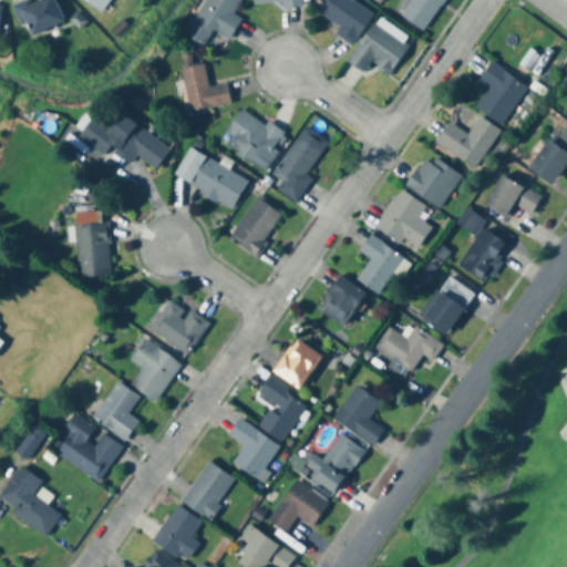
[(32,0),(13,8),(26,37),(63,22),(54,0),(32,0)]
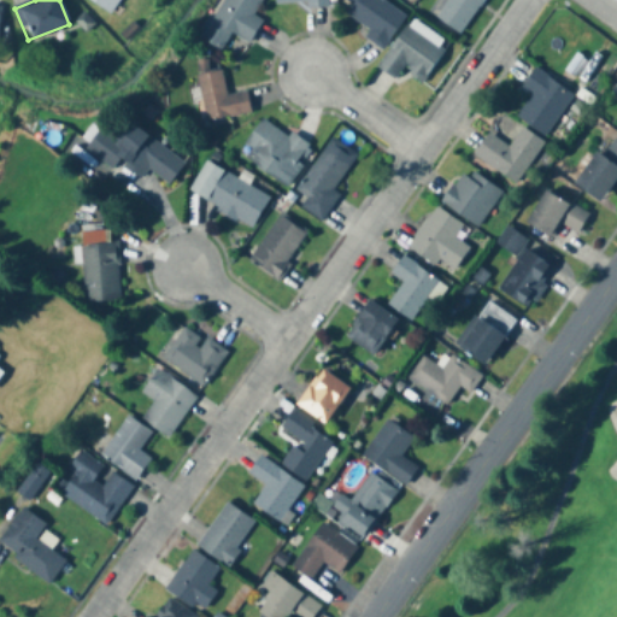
[(119,0),(90,0),(110,13),(119,0)]
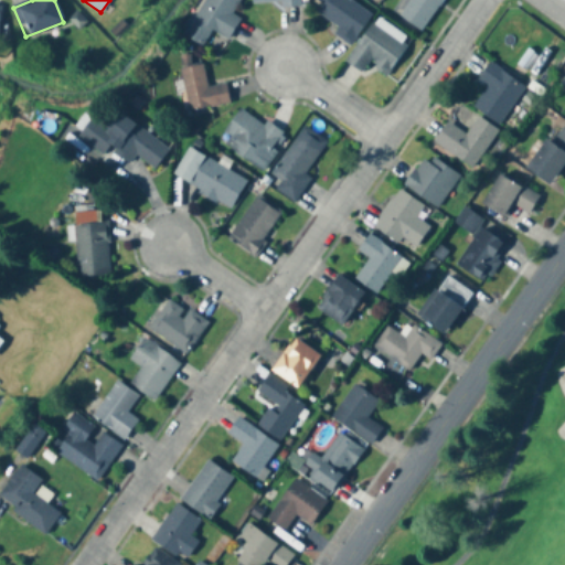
[(241,19),(232,14),(240,0),(205,0),(195,19),(189,14),(179,32),(203,46),(212,30),(228,39),(241,19)]
